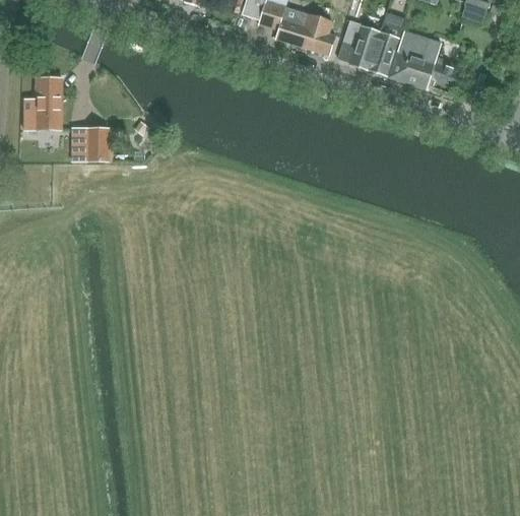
[(266,0),(258,22),(278,28),(275,37),(329,54),(335,34),(328,31),(332,19),(269,0),(266,0)]
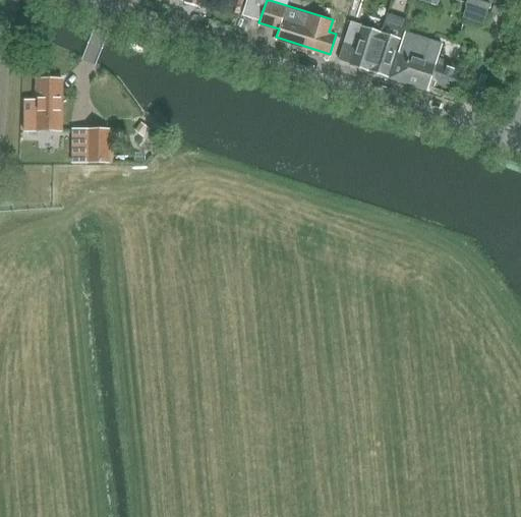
[(379,39),(368,68),(387,74),(397,45),(406,17),(387,10),(381,31),(379,39)]
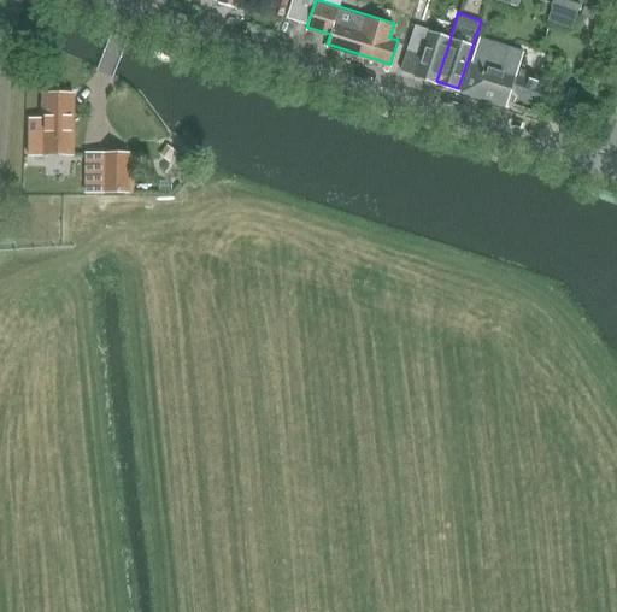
[(415,23),(401,68),(415,71),(415,74),(436,81),(448,46),(451,36),(429,29),(429,28),(415,23)]
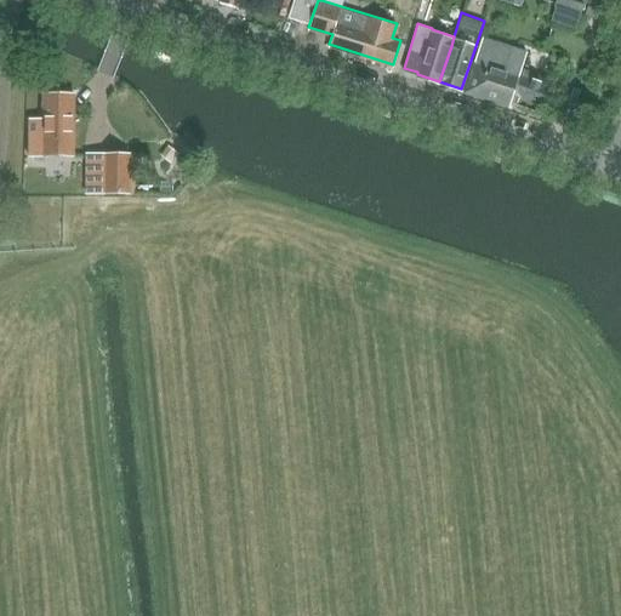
[(483,34),(474,58),(465,90),(507,104),(511,93),(546,106),(556,75),(522,64),(527,47),(483,34)]
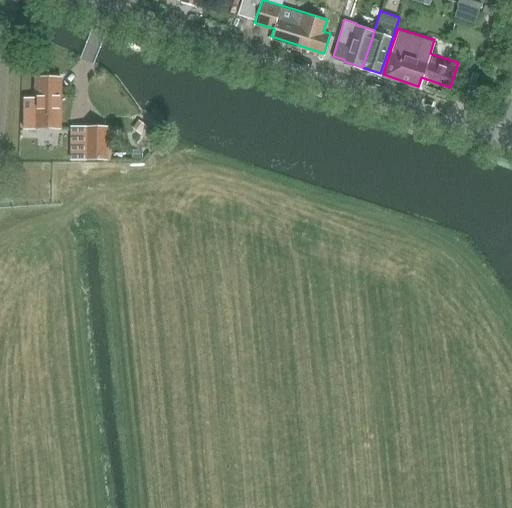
[(35,96),(24,96),(23,126),(60,126),(61,75),(35,75),(35,96)]
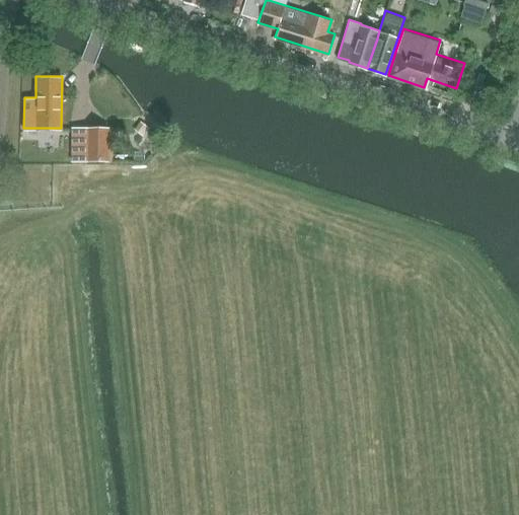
[(87,127),(87,159),(107,159),(107,127),(87,127)]
